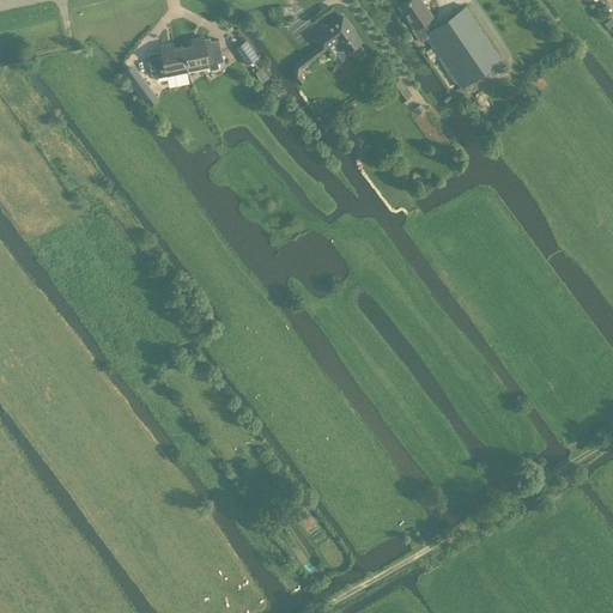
[(426,37),(429,40),(434,37),(430,31),(434,28),(428,18),(432,17),(420,0),(406,0),(399,5),(414,26),(411,29),(420,42),(426,37)]
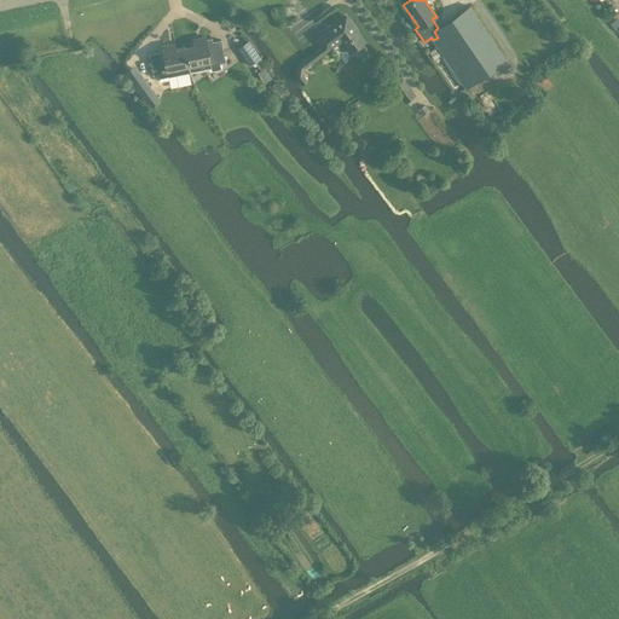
[(438,28),(434,32),(438,38),(433,40),(466,88),(507,61),(470,6),(438,28)]
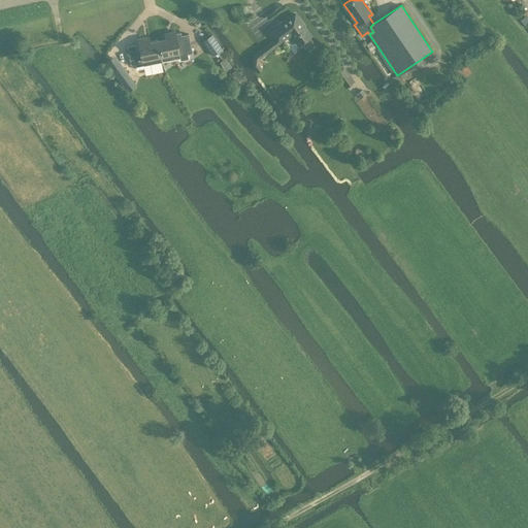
[(295,13),(269,33),(274,40),(277,43),(291,34),(299,44),(301,43),(304,48),(314,42),(309,36),(310,35),(295,13)]
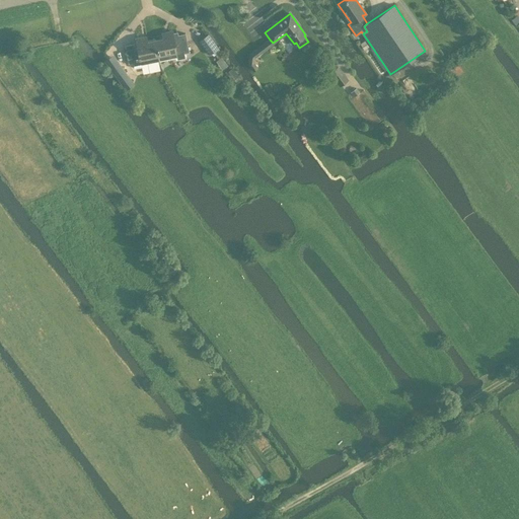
[(154,40),(154,41),(157,55),(158,60),(176,57),(177,60),(184,58),(183,53),(189,52),(184,33),(177,34),(177,31),(172,32),(172,31),(171,30),(164,32),(165,36),(154,40)]
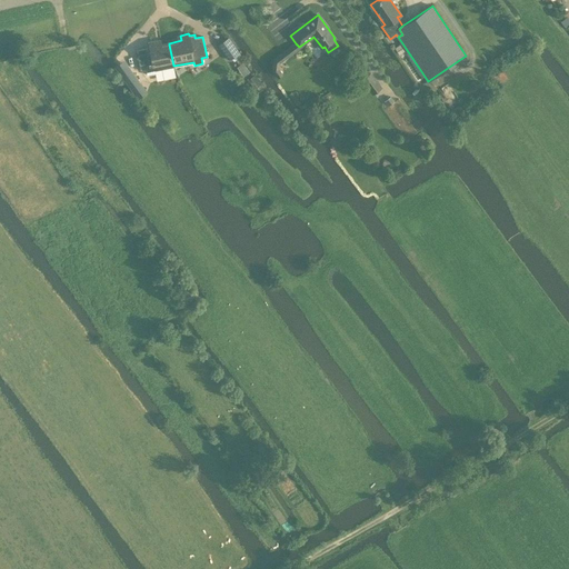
[(228,38),(218,45),(229,59),(238,52),(228,38)]
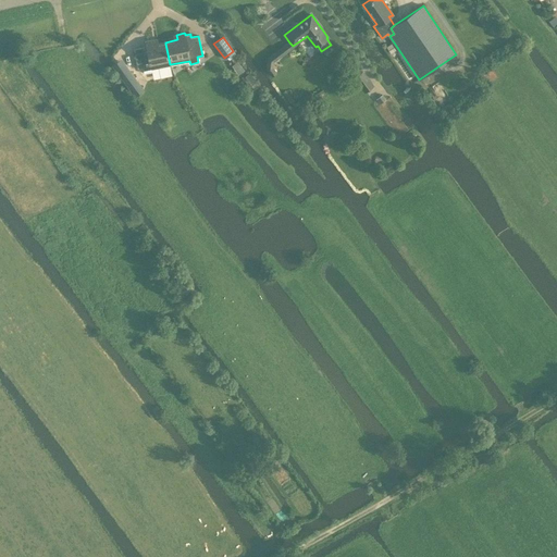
[(151,69),(170,64),(169,59),(165,44),(165,42),(153,45),(152,39),(145,41),(146,46),(133,49),(137,69),(143,67),(144,73),(151,72),(151,69)]
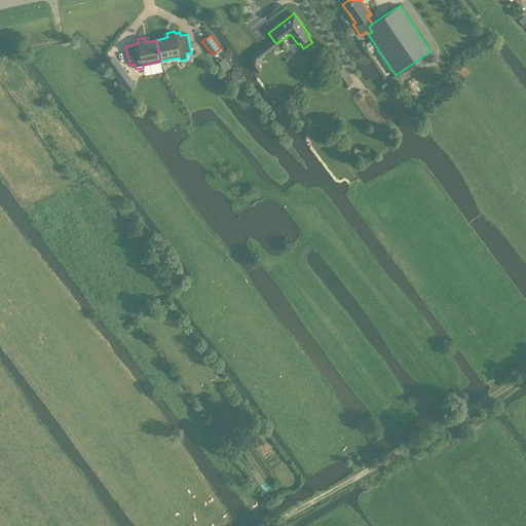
[(370,41),(365,44),(369,50),(374,47),(370,41)]
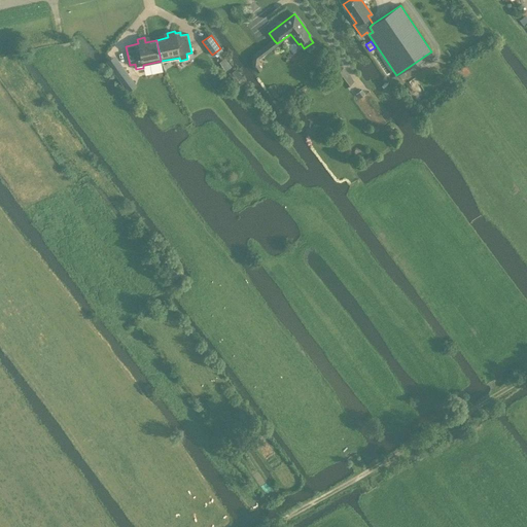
[(253,55),(252,65),(257,71),(261,68),(258,63),(259,57),(273,46),(270,42),(253,55)]
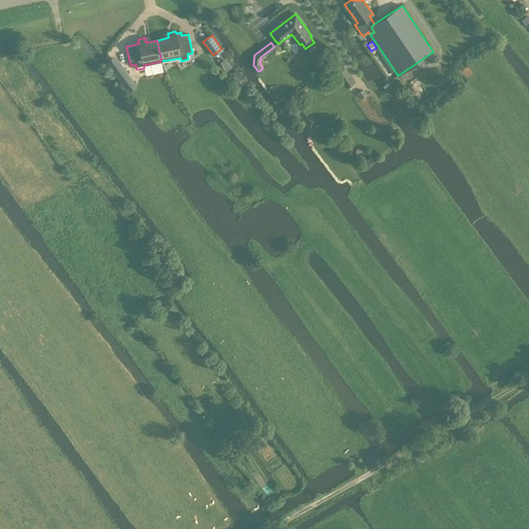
[(122,83),(130,76),(121,63),(113,70),(122,83)]
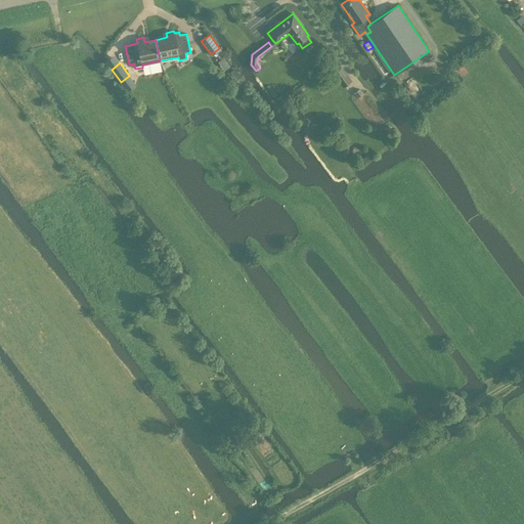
[(462,63),(454,70),(460,77),(467,71),(462,63)]
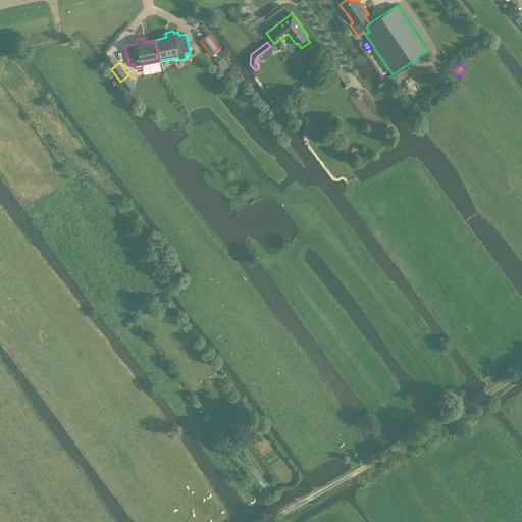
[(243,79),(233,65),(223,72),(232,85),(243,79)]
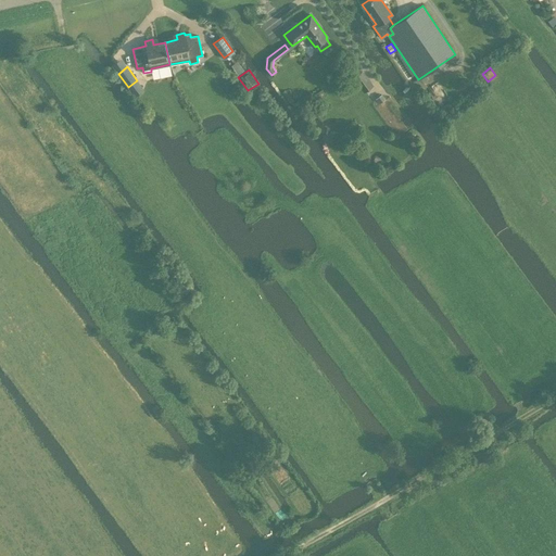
[(365,90),(373,85),(362,72),(354,77),(365,90)]
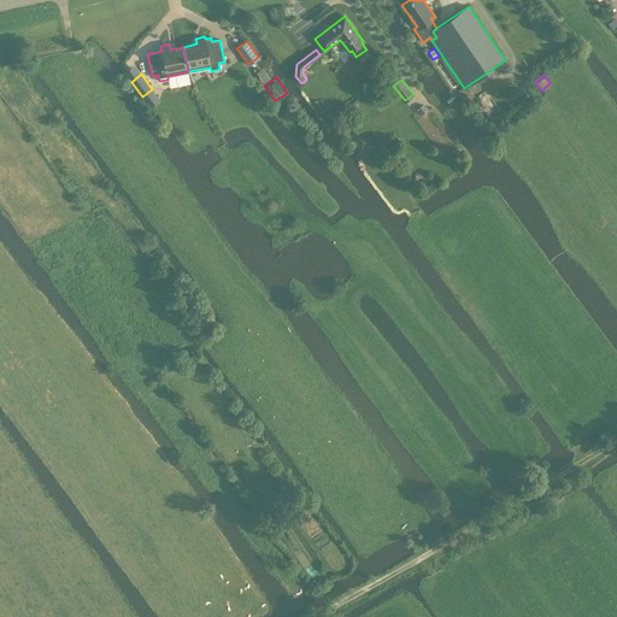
[(416,110),(421,115),(421,116),(428,110),(423,104),(416,110)]
